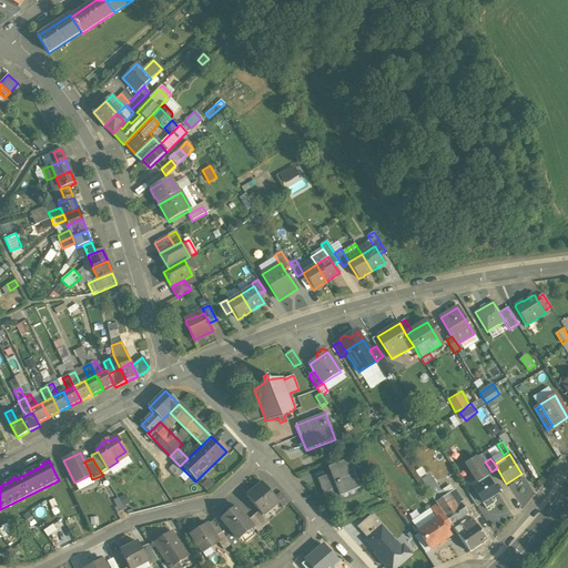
[(332,474),(318,479),(325,499),(356,487),(346,462),(328,468),(332,474)]
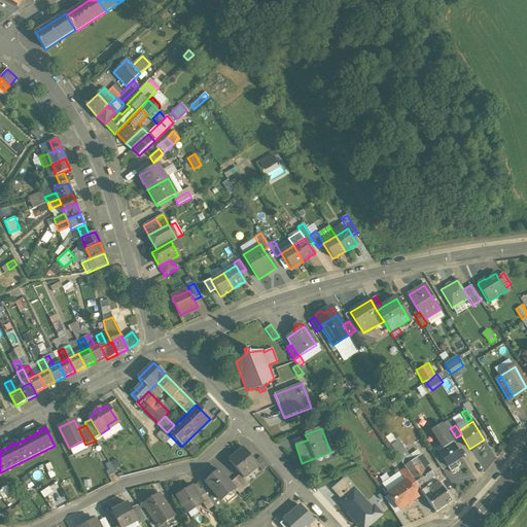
[(456,437),(450,428),(445,431),(451,442),(456,437)]
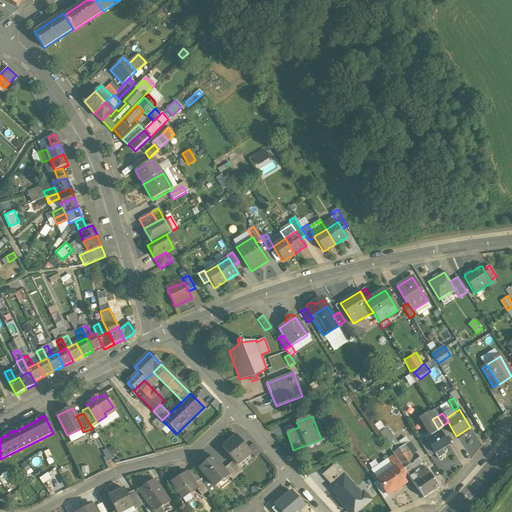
[(162,420),(159,417),(155,421),(166,432),(170,428),(162,420)]
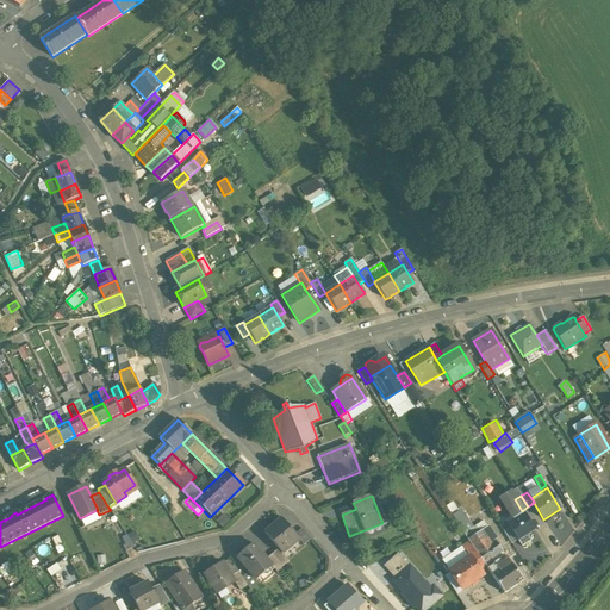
[(524,514),(508,524),(511,529),(517,540),(518,540),(527,534),(535,529),(524,514)]
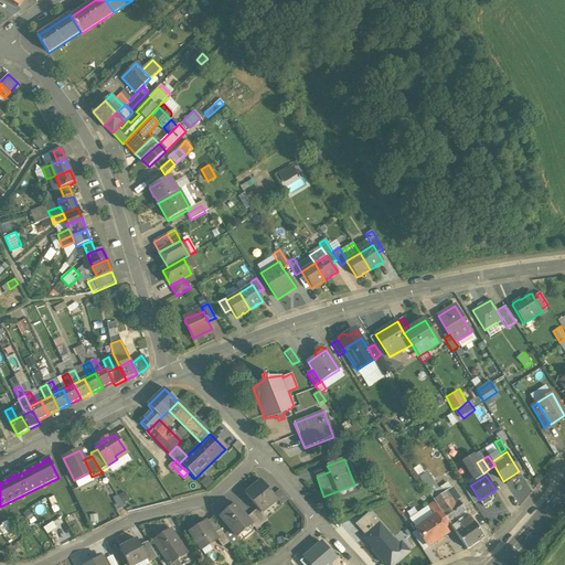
[(273,496),(262,481),(245,493),(257,509),(262,513),(277,500),(273,496)]
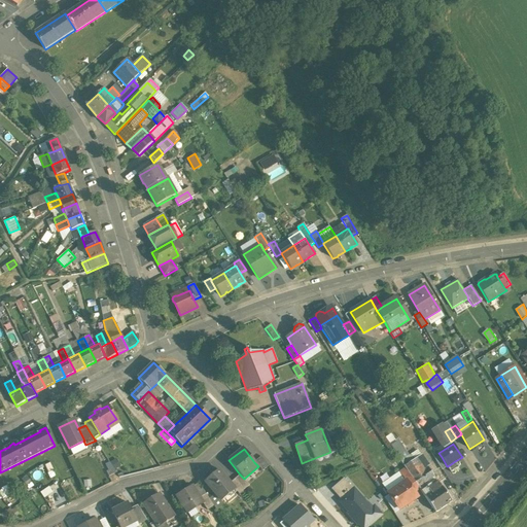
[(269,466),(260,457),(254,462),(258,466),(262,471),(269,466)]
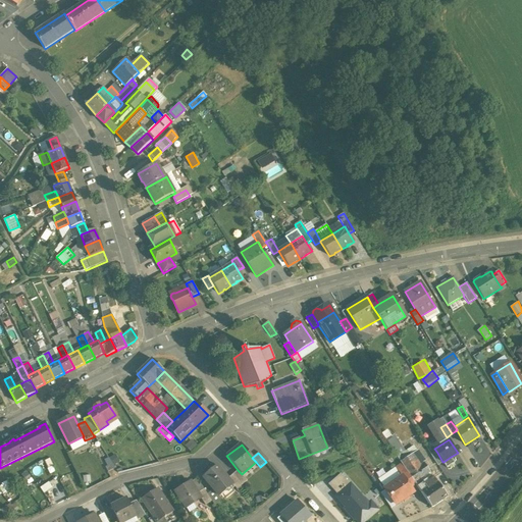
[(437,465),(442,462),(437,453),(431,456),(437,465)]
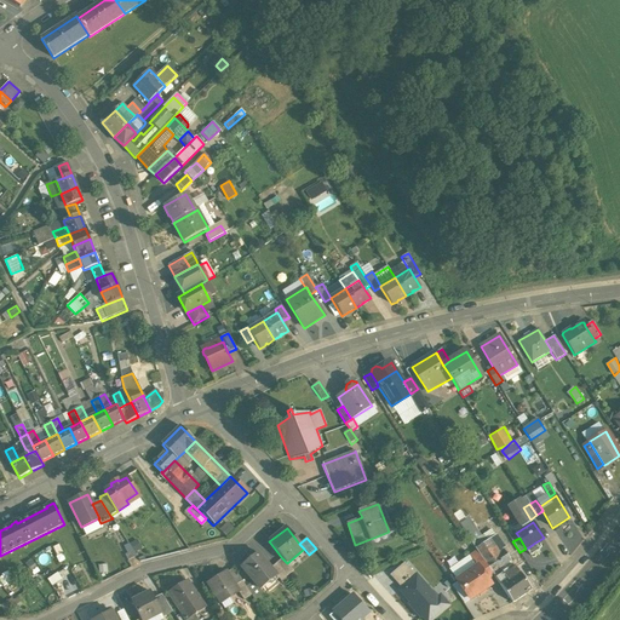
[(498,551),(489,540),(481,546),(476,550),(477,551),(492,573),(500,568),(511,561),(501,547),(498,551)]
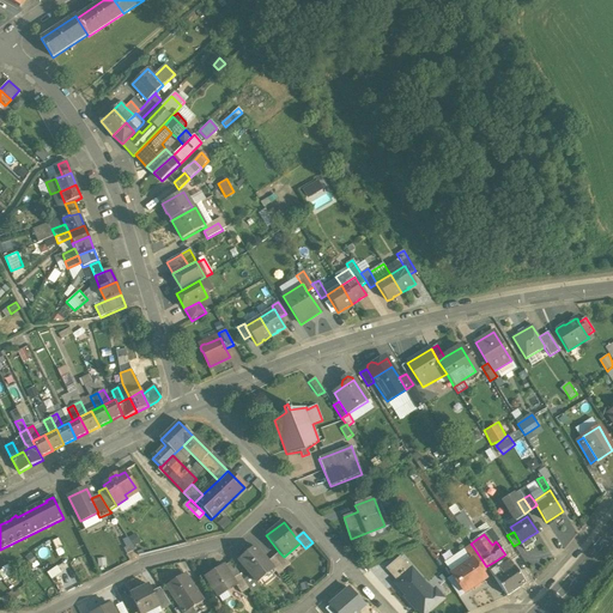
[(529,536),(521,542),(525,548),(534,542),(529,536)]
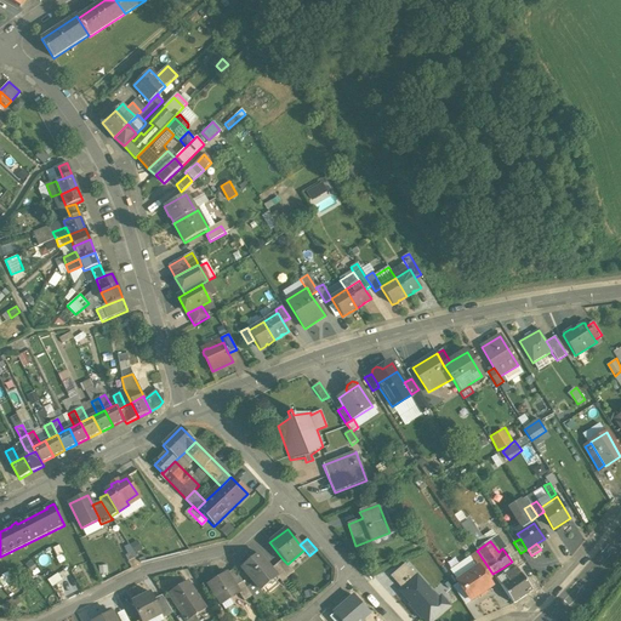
[(134,552),(125,556),(127,562),(137,557),(134,552)]
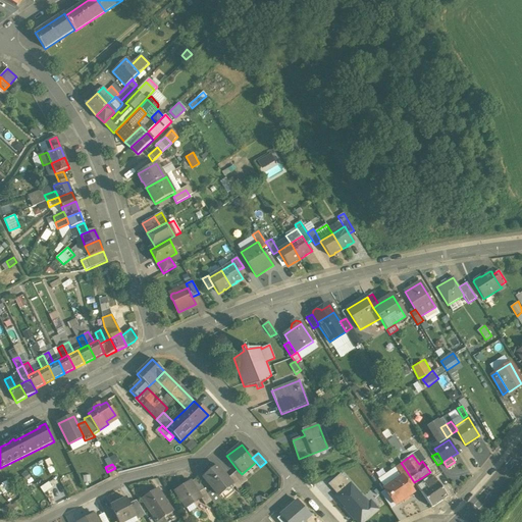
[(402,464),(396,468),(402,476),(410,488),(415,484),(414,482),(402,464)]
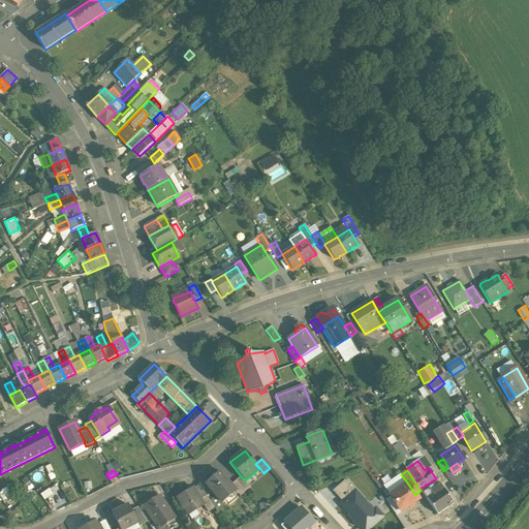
[(230,486),(219,472),(205,485),(216,497),(222,504),(236,492),(237,492),(230,486)]
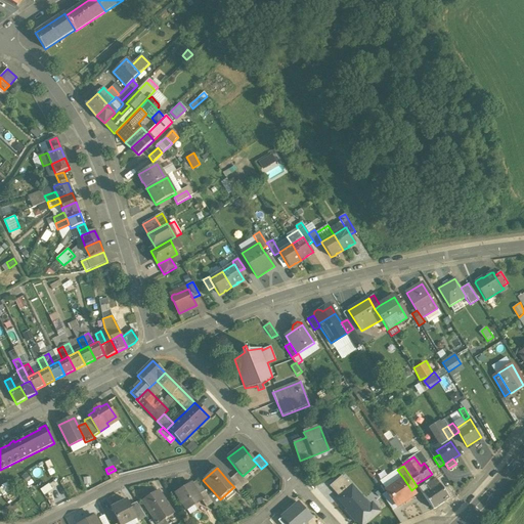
[(397,470),(380,482),(386,490),(403,478),(397,470)]
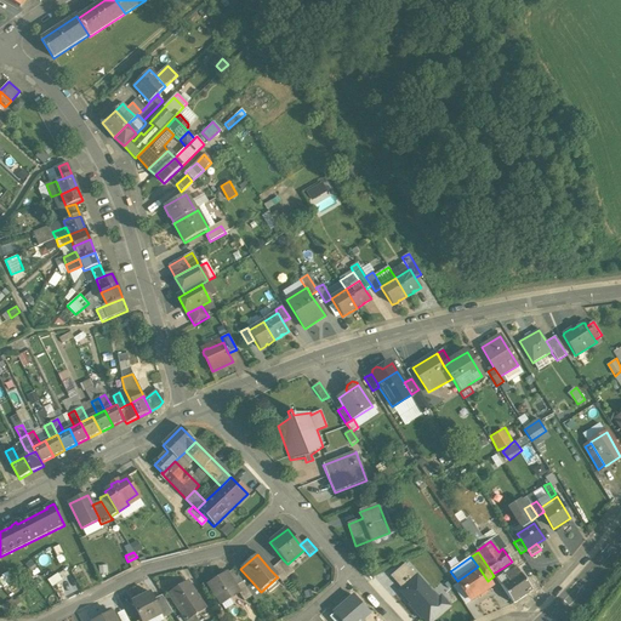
[(288,564),(283,559),(277,565),(288,579),(294,573),(288,564)]
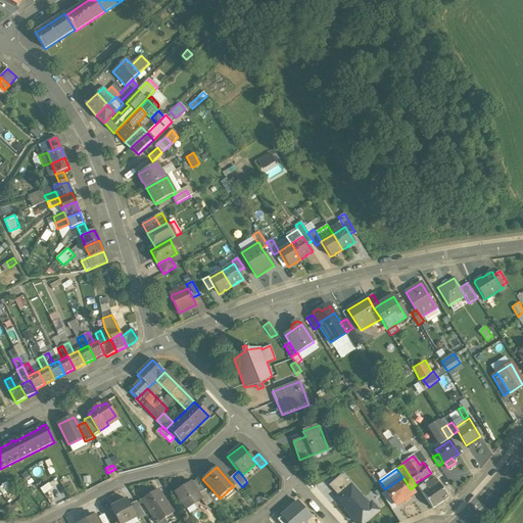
[(341,475),(329,485),(338,496),(351,486),(341,475)]
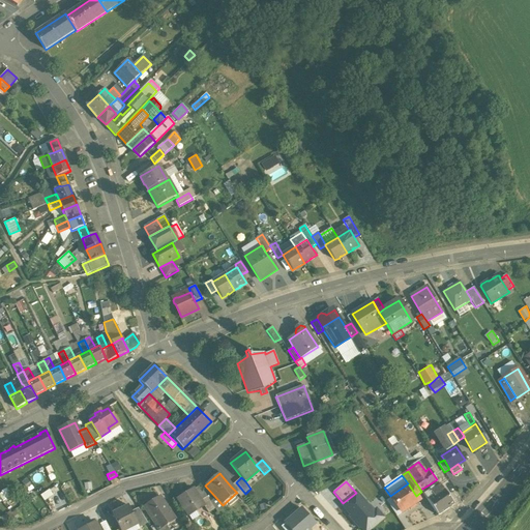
[(245,494),(236,482),(231,487),(237,493),(236,493),(240,498),(245,494)]
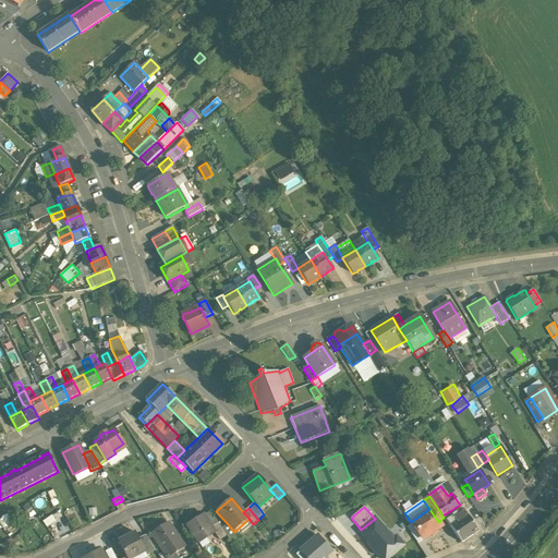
[(411,522),(410,522),(423,541),(441,528),(438,522),(429,509),(411,522)]
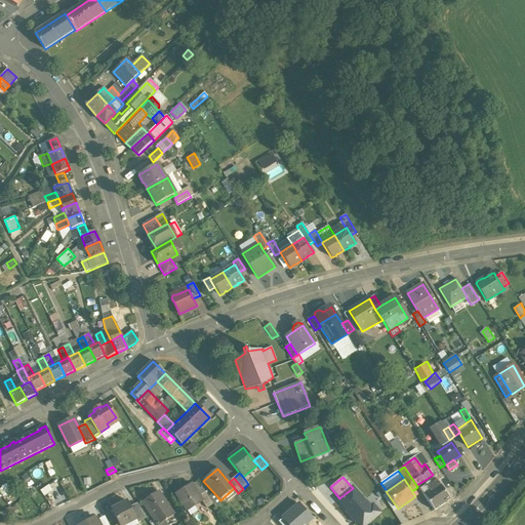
[(430,490),(423,481),(416,485),(417,487),(423,495),(430,490)]
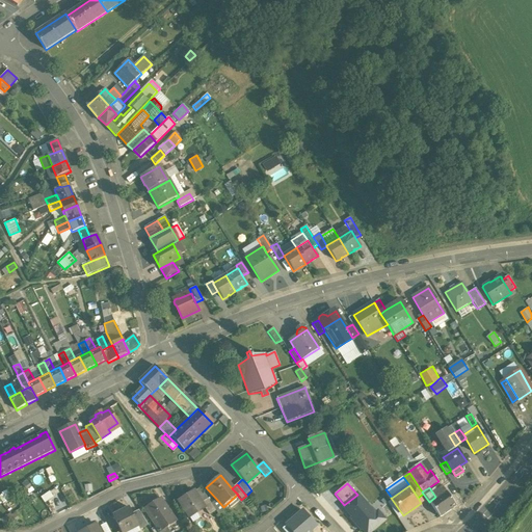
[(61,490),(56,494),(61,505),(67,503),(61,490)]
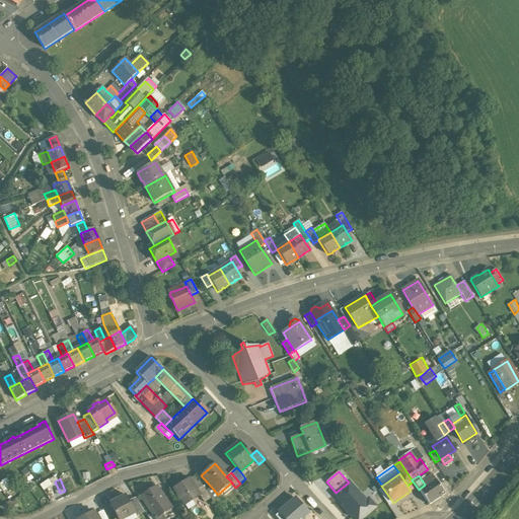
[(425,485),(419,490),(429,505),(445,494),(434,478),(425,485)]
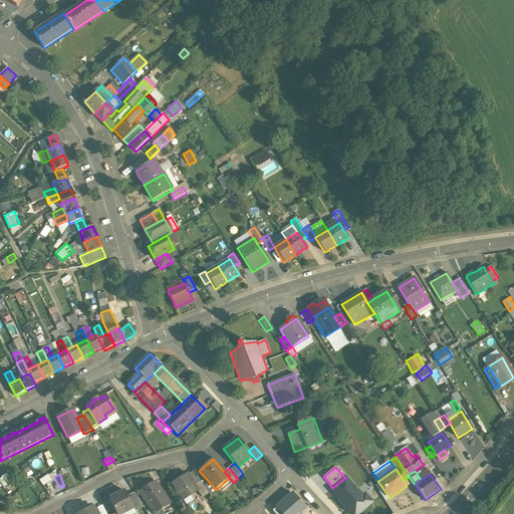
[(194,486),(187,475),(172,485),(182,501),(197,491),(194,486)]
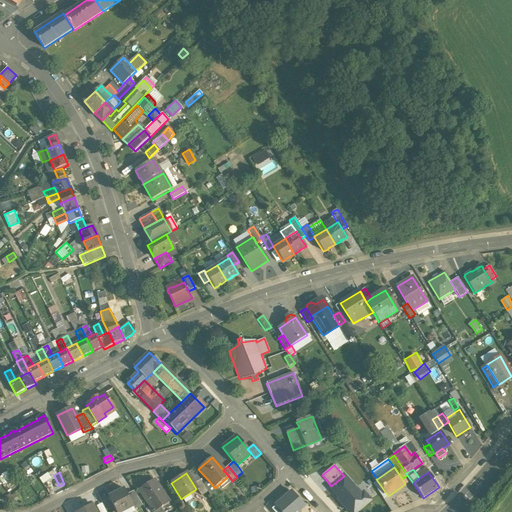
[(331,486),(330,488),(339,498),(338,499),(350,511),(356,511),(370,501),(363,493),(361,495),(344,476),(331,486)]
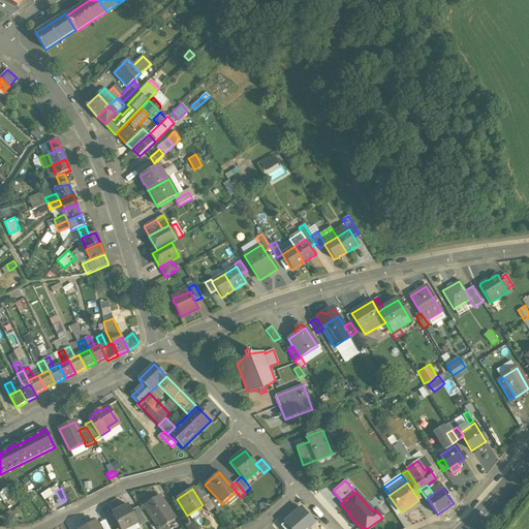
[(174,520),(158,496),(143,506),(158,528),(159,528),(165,525),(174,520)]
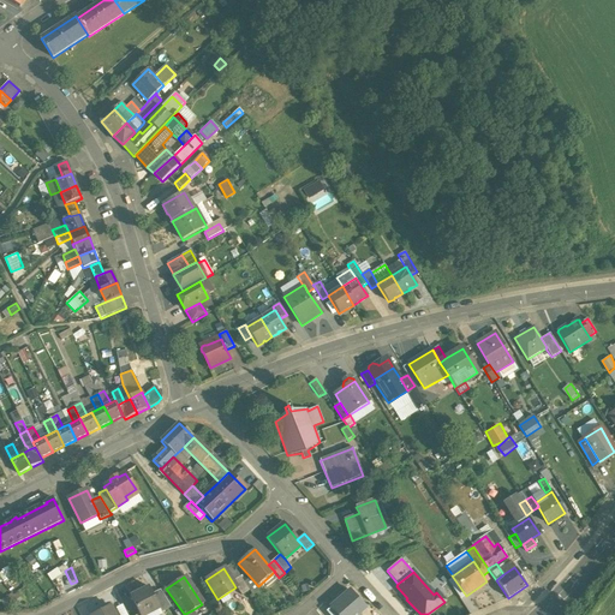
[(239,577),(232,581),(236,587),(242,596),(249,591),(244,583),(239,577)]
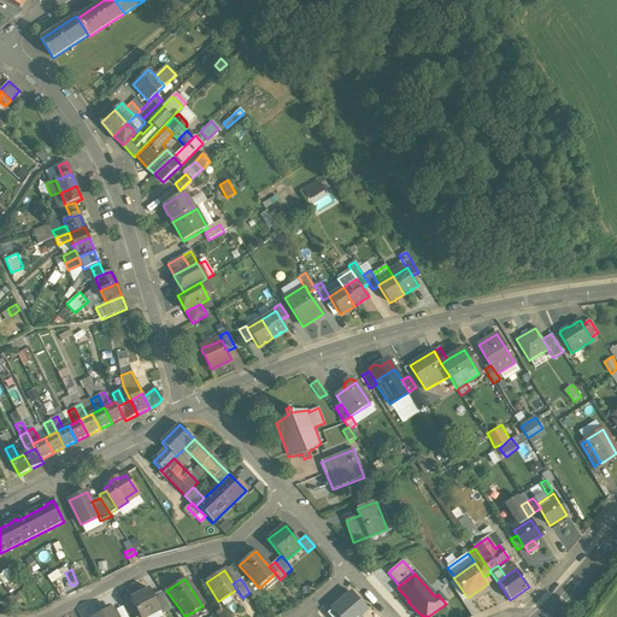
[(252,580),(245,585),(250,593),(252,598),(262,591),(259,588),(252,580)]
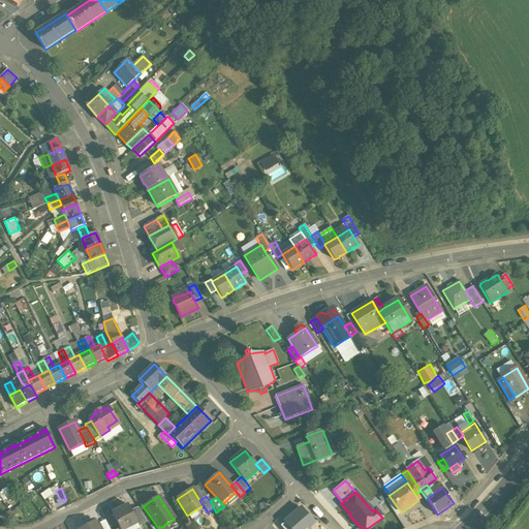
[(127,505),(112,512),(119,528),(122,528),(136,522),(130,511),(127,505)]
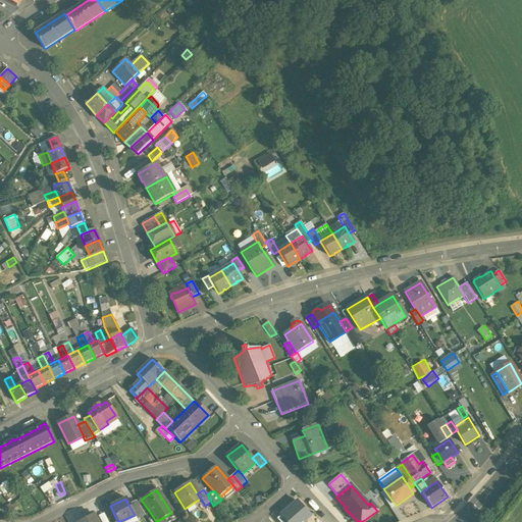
[(309,513),(297,500),(280,514),(288,521),(302,521),(305,520),(304,518),(309,513)]
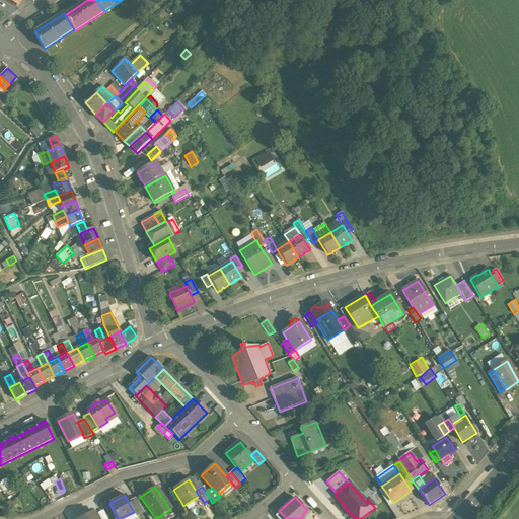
[(144,512),(135,498),(128,502),(134,512),(136,517),(144,512)]
